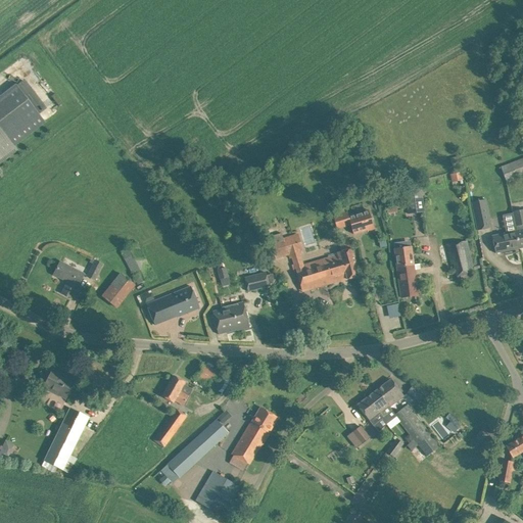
[(0,176),(4,173),(0,168),(0,163),(19,149),(15,145),(46,122),(41,114),(16,85),(0,97),(0,176)]
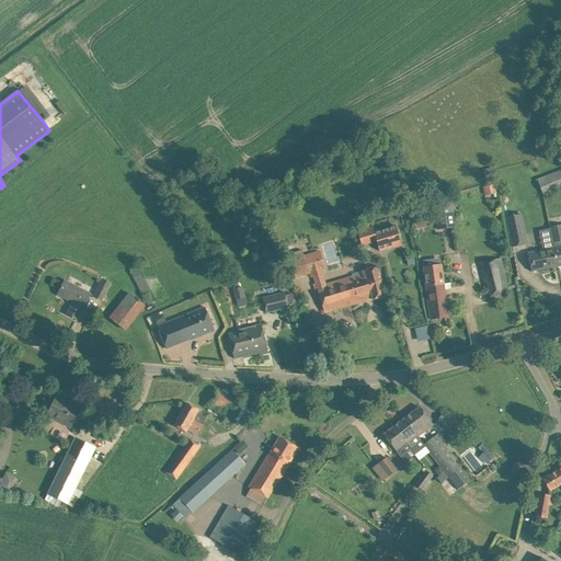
[(380,140),(378,140),(379,137),(373,135),(366,152),(375,156),(380,140)]
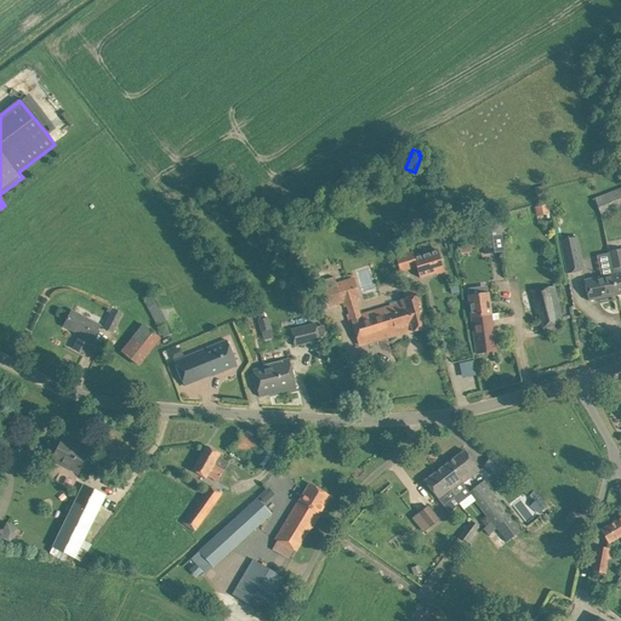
[(620,187),(594,198),(602,217),(620,210),(620,187)]
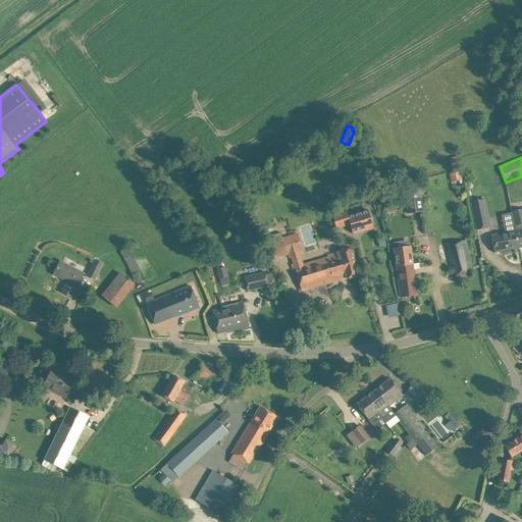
[(424,211),(420,186),(406,188),(409,213),(424,211)]
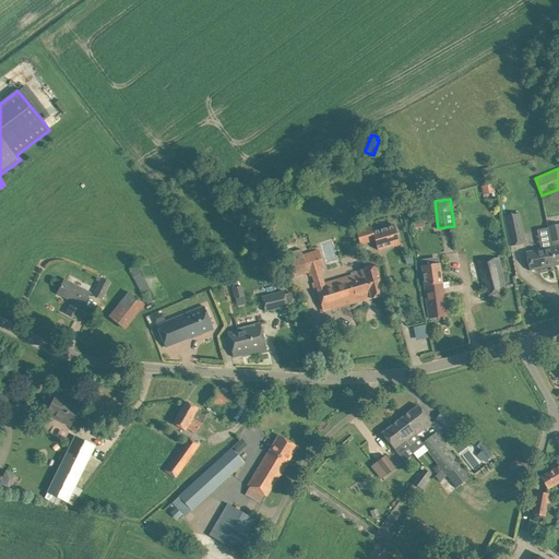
[(511,247),(527,242),(521,212),(504,216),(511,247)]
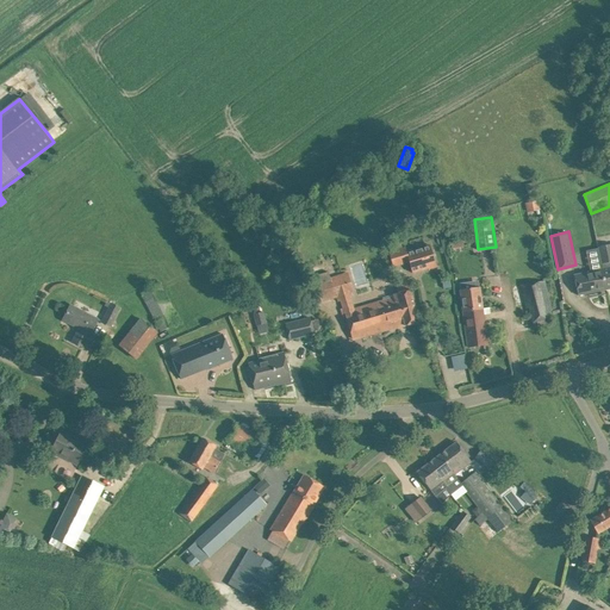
[(609,243),(598,247),(598,249),(602,262),(609,260),(609,243)]
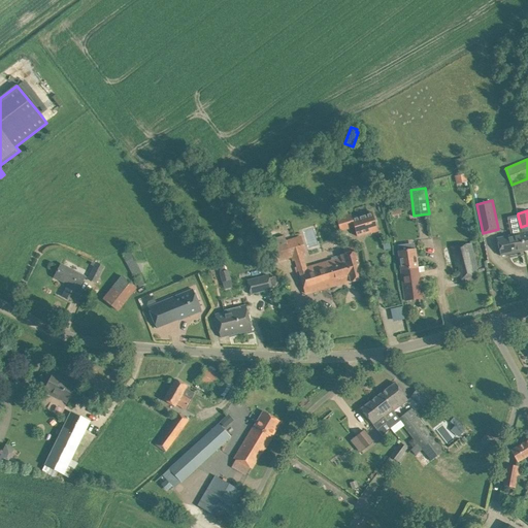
[(348,215),(336,219),(337,222),(340,232),(354,228),(357,237),(370,233),(370,234),(377,231),(371,211),(352,218),(351,215),(348,215)]
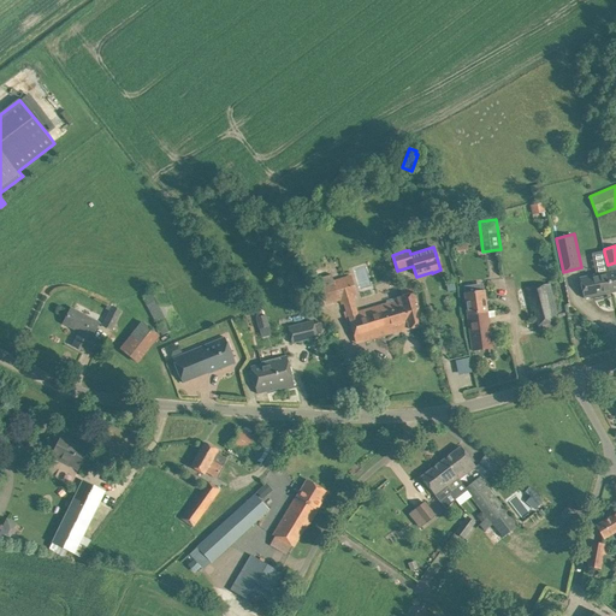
[(596,274),(579,278),(581,286),(584,298),(611,292),(615,291),(615,262),(608,265),(604,252),(592,254),(596,274)]
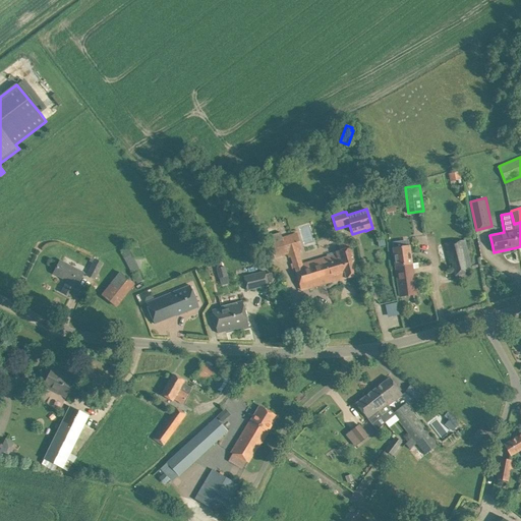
[(281,233),(268,236),(269,241),(271,247),(274,256),(274,258),(287,254),(289,258),(291,257),(298,255),(299,253),(298,251),(299,250),(294,233),(282,237),(281,233)]
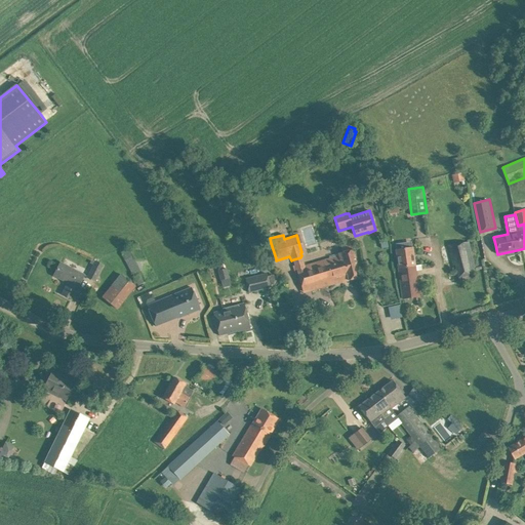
[(474,281),(473,275),(477,274),(470,241),(449,245),(453,266),(455,265),(458,278),(459,284),(474,281)]
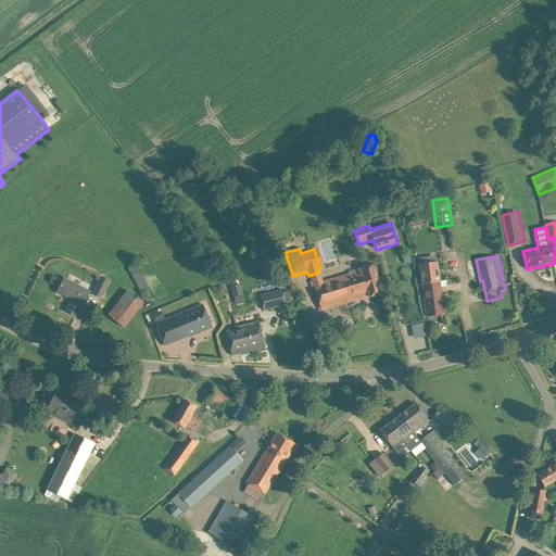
[(312,281),(310,282),(313,291),(315,290),(317,299),(320,308),(363,297),(363,299),(381,293),(373,264),(370,257),(361,261),(363,267),(356,269),(349,272),(349,274),(350,276),(323,285),(323,282),(321,280),(320,279),(312,281)]
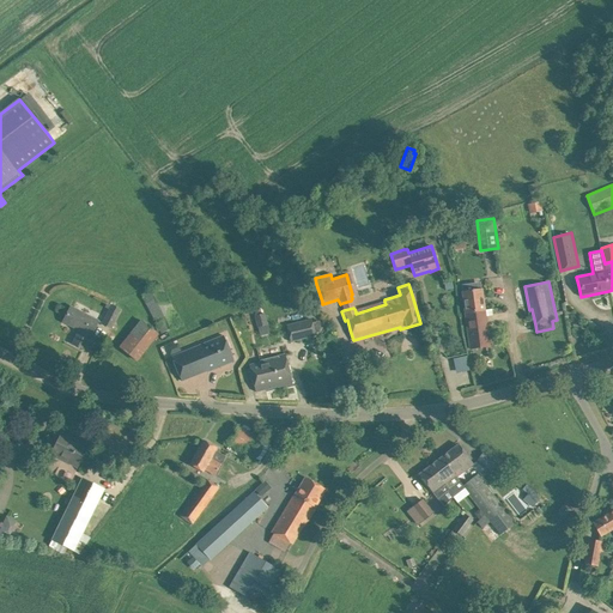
[(475,284),(461,285),(462,292),(466,320),(468,337),(471,349),(490,346),(489,340),(487,334),(485,317),(481,290),(477,290),(475,284)]
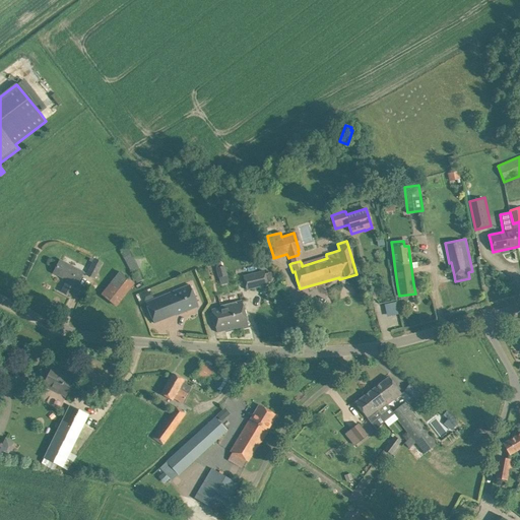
[(135,242),(120,250),(136,282),(151,274),(135,242)]
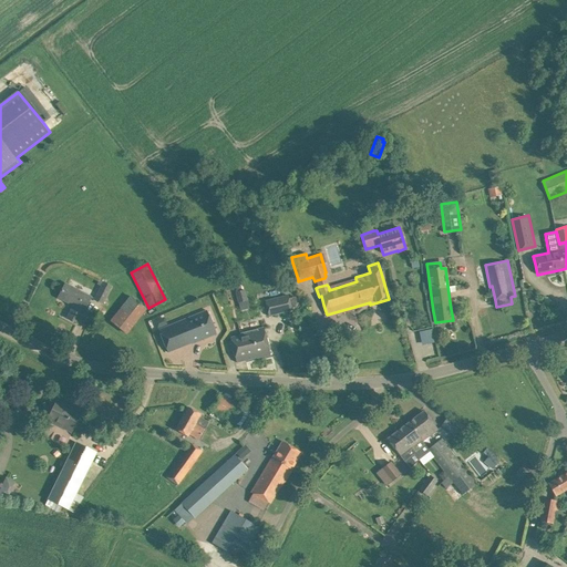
[(112,286),(103,281),(94,300),(103,305),(112,286)]
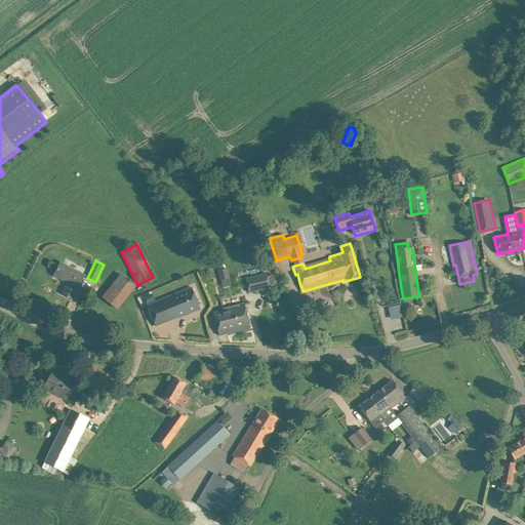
[(72,298),(76,289),(77,288),(78,288),(84,275),(61,264),(54,276),(68,283),(63,294),(72,298)]
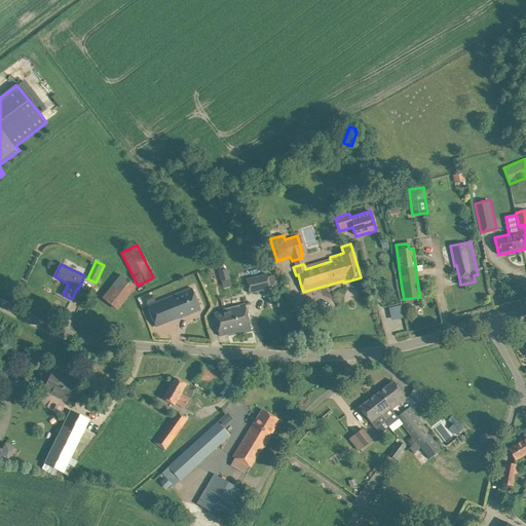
[(221,282),(229,279),(227,269),(218,271),(221,282)]
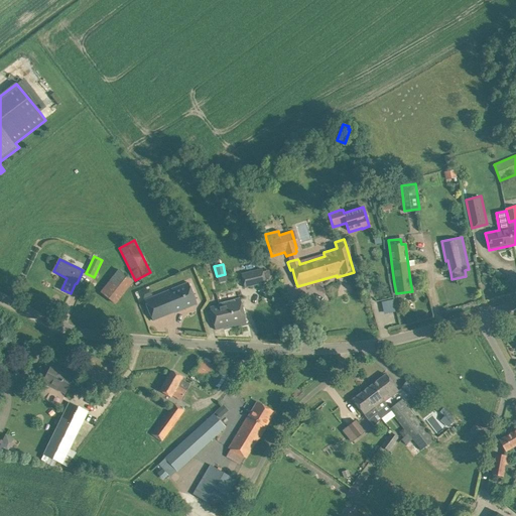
[(241,275),(244,288),(265,283),(262,270),(262,268),(241,273),(241,275)]
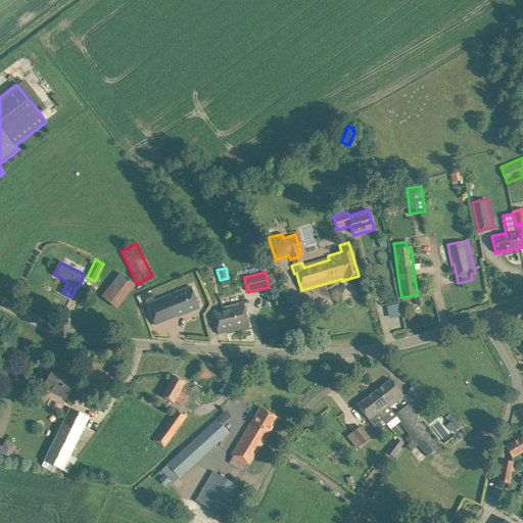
[(135,285),(121,273),(101,296),(116,308),(135,285)]
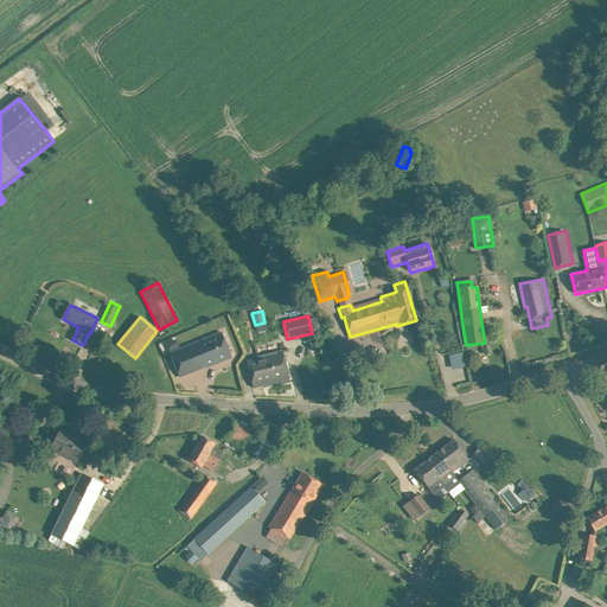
[(198,342),(170,353),(179,378),(208,368),(208,369),(232,359),(221,332),(198,342)]
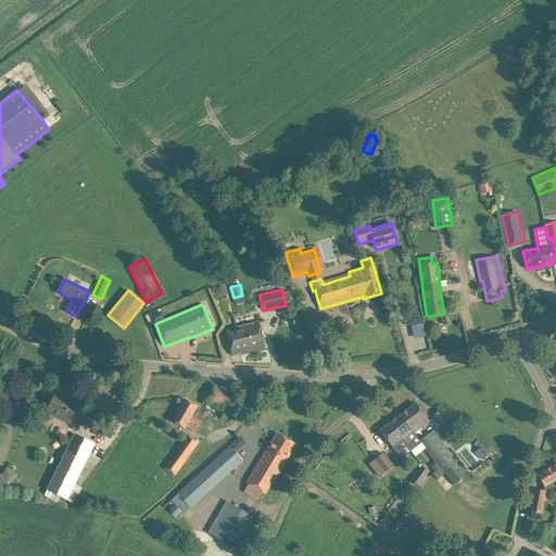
[(252,351),(252,352),(265,349),(258,321),(245,325),(247,326),(237,329),(226,331),(232,355),(252,351)]
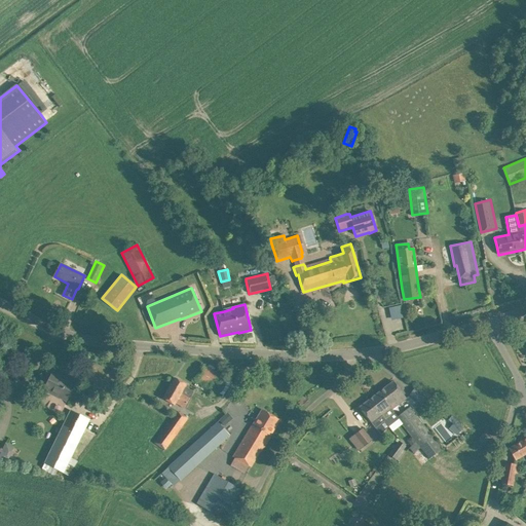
[(216,395),(225,378),(203,365),(194,381),(216,395)]
